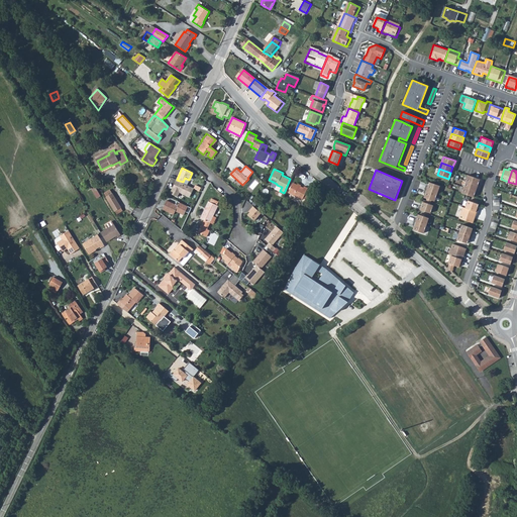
[(468,175),(466,181),(478,185),(480,179),(468,175)]
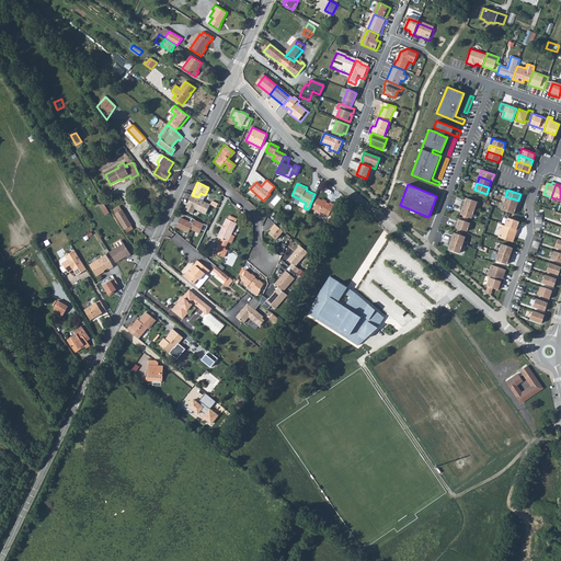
[(198,197),(192,195),(190,199),(191,201),(189,205),(187,205),(185,209),(194,214),(196,208),(207,214),(212,203),(198,197)]
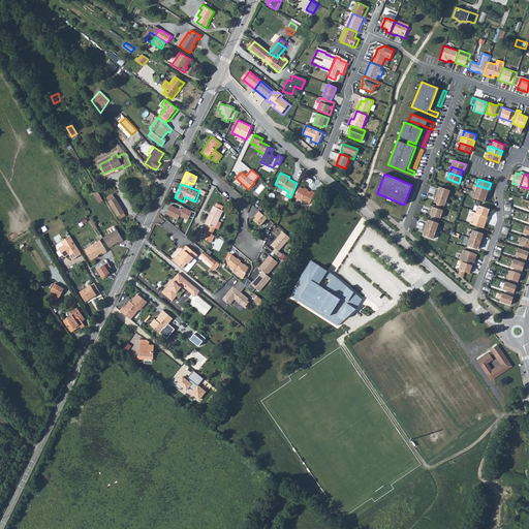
[(489,189),(476,185),(474,191),(487,195),(489,189)]
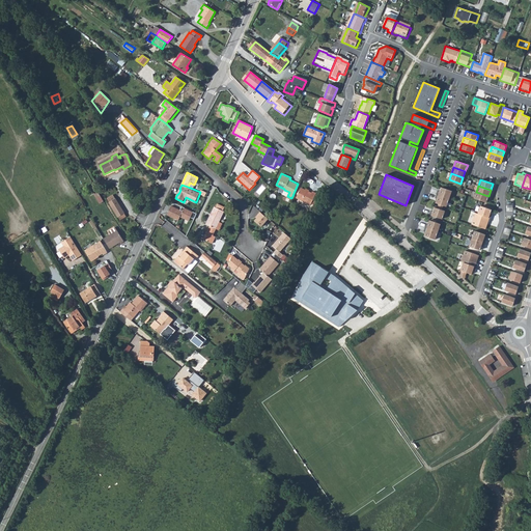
[(316,201),(312,200),(315,194),(316,193),(312,191),(311,193),(301,187),(296,197),(310,204),(311,202),(314,204),(316,201)]
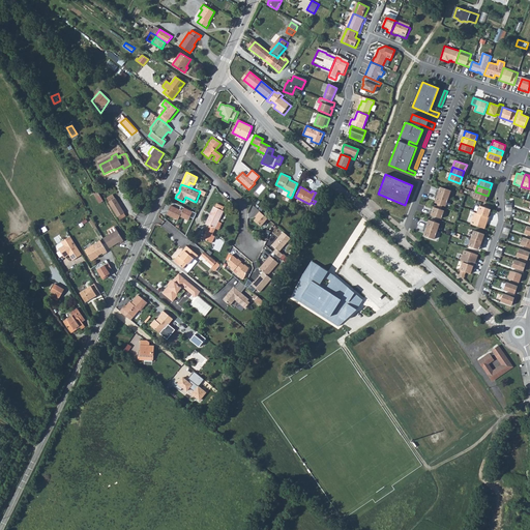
[(436,194),(449,198),(451,190),(441,186),(439,190),(437,190),(436,194)]
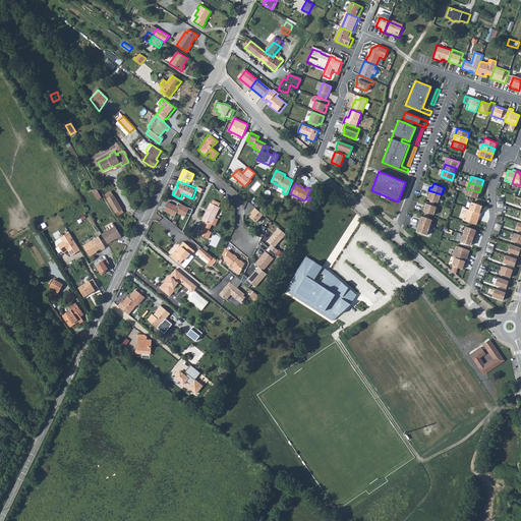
[(94,184),(91,187),(98,199),(102,197),(94,184)]
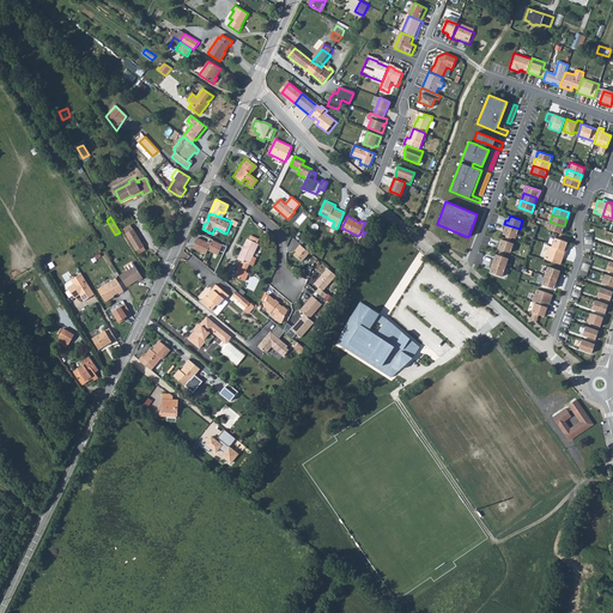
[(564,226),(550,222),(547,229),(562,234),(564,226)]
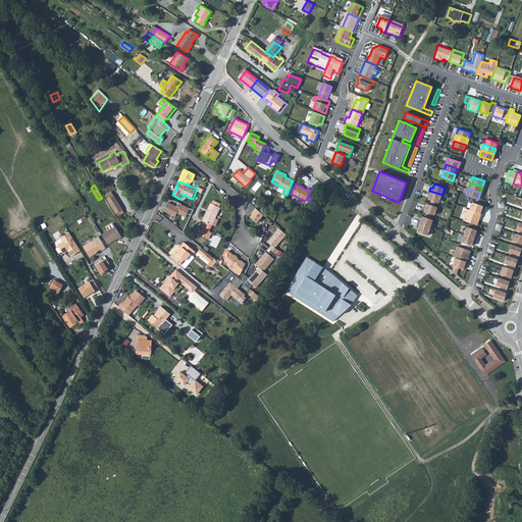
[(439,203),(442,195),(429,191),(428,195),(430,195),(428,199),(431,200),(435,201),(439,203)]
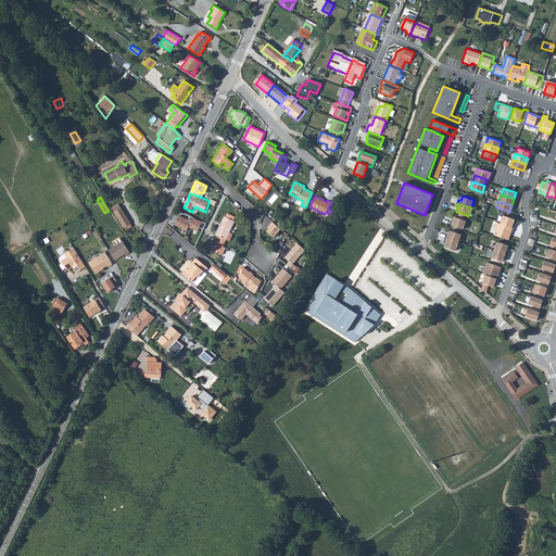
[(112,207),(124,227),(130,224),(118,204),(112,207)]
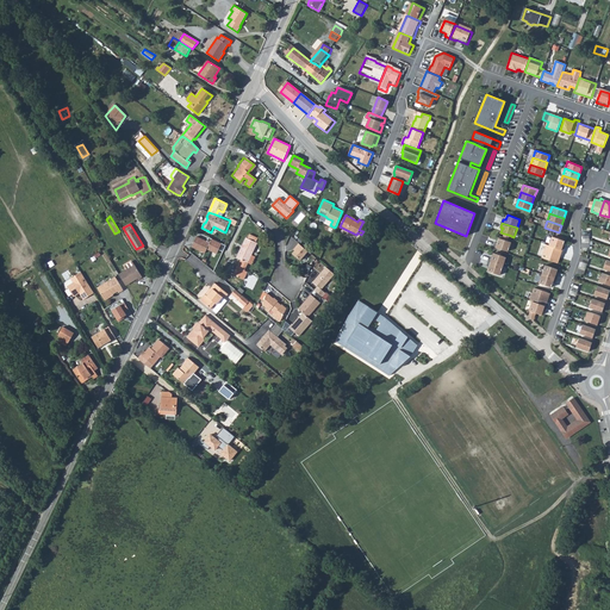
[(209,241),(198,236),(194,247),(207,253),(209,249),(219,253),(222,249),(225,250),(229,244),(211,237),(209,241)]
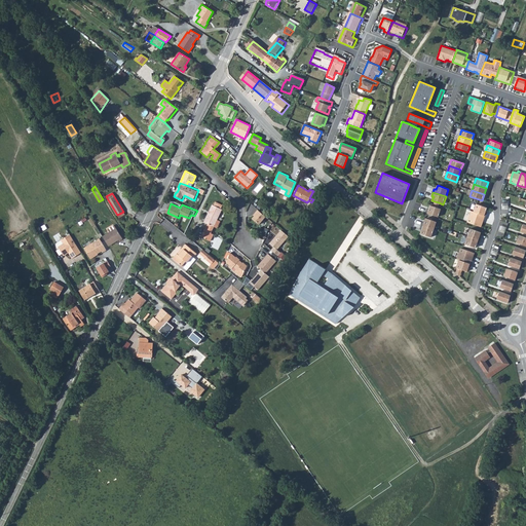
[(207,221),(211,222),(216,225),(219,218),(223,208),(222,207),(216,203),(214,203),(207,221)]
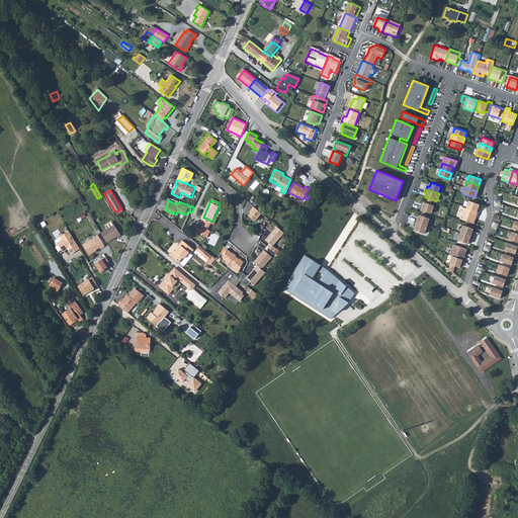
[(468,201),(466,208),(479,212),(480,209),(478,208),(480,204),(468,201)]
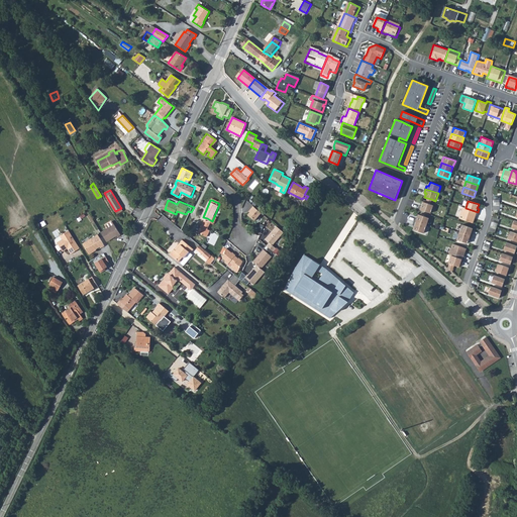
[(418,209),(431,213),(433,206),(429,204),(425,203),(423,202),(421,206),(420,206),(418,209)]
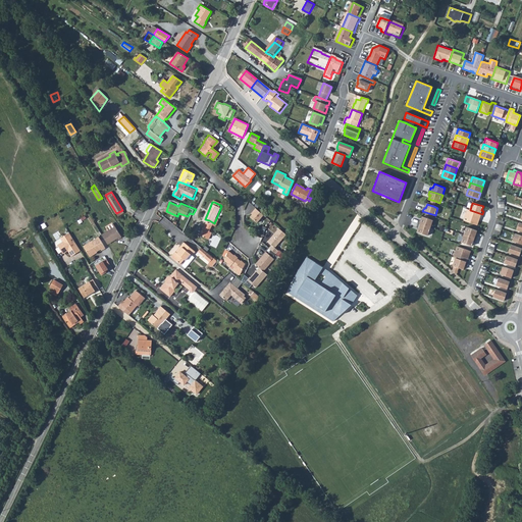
[(258,220),(264,212),(256,206),(254,209),(255,210),(251,214),(258,220)]
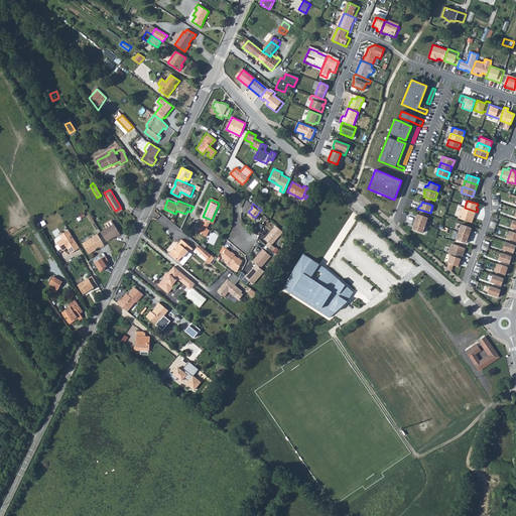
[(477,212),(465,208),(462,207),(459,219),(472,223),(475,215),(476,216),(477,212)]
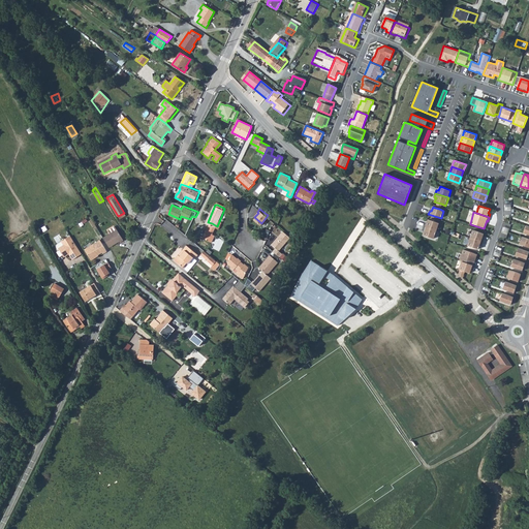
[(424,226),(436,230),(439,223),(428,219),(427,223),(425,223),(424,226)]
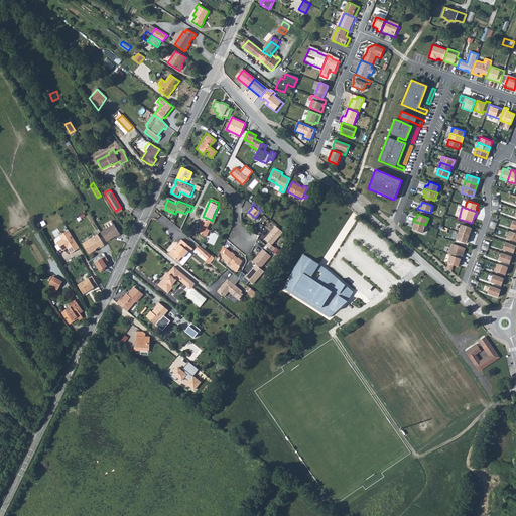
[(423,233),(425,225),(413,221),(412,224),(414,225),(412,229),(423,233)]
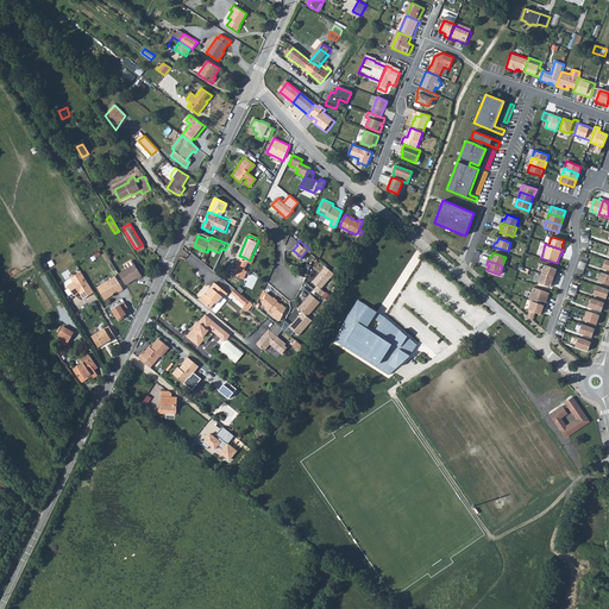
[(324,283),(334,268),(326,262),(314,276),(319,280),(316,283),(325,290),(328,287),(324,283)]
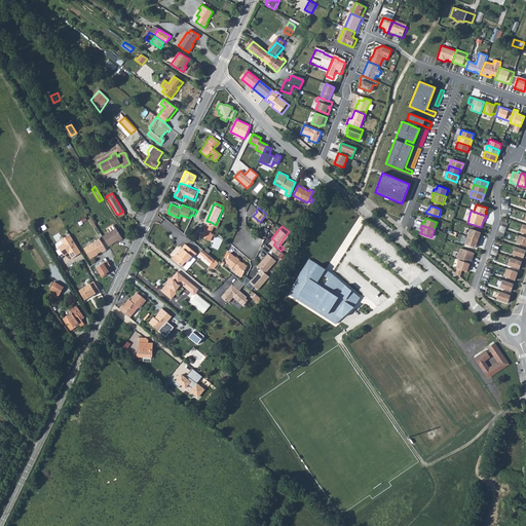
[(110,232),(103,236),(109,246),(118,239),(119,241),(123,239),(116,228),(110,232)]
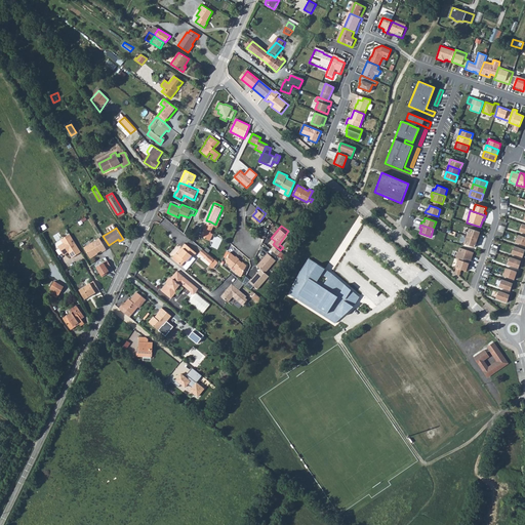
[(212,231),(207,229),(204,235),(212,239),(215,232),(212,231)]
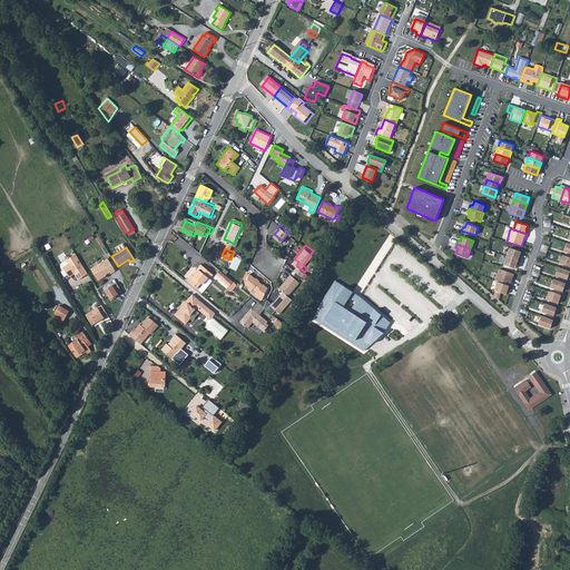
[(509,248),(507,256),(520,261),(521,257),(519,256),(521,252),(509,248)]
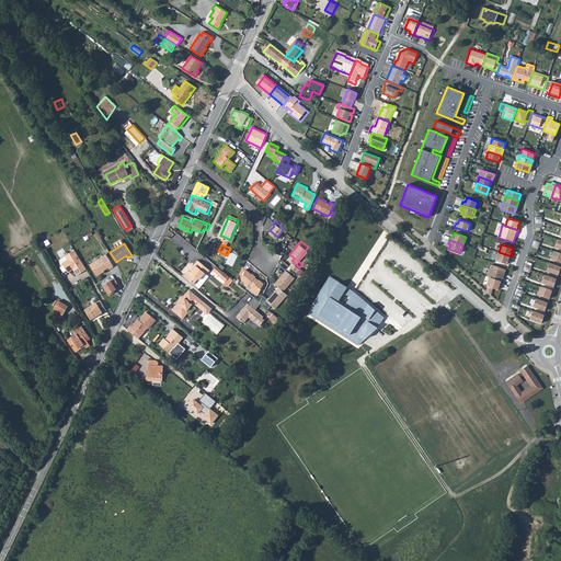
[(75,250),(65,256),(66,256),(60,260),(67,271),(69,272),(73,270),(77,275),(87,270),(75,250)]
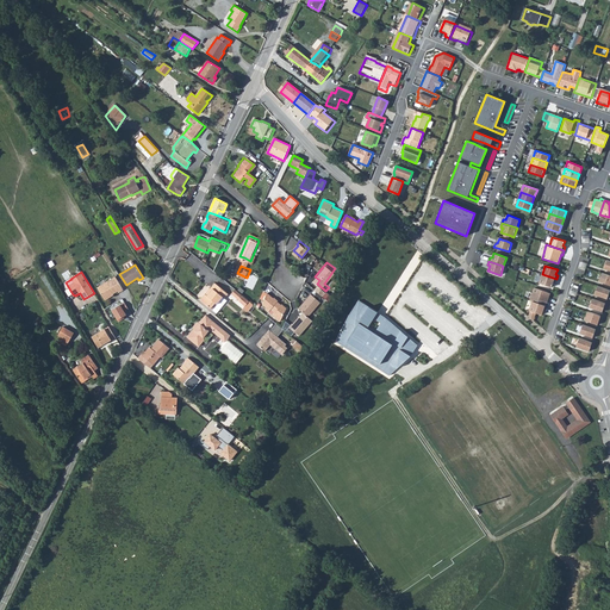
[(609,275),(603,273),(599,281),(609,285),(609,275)]
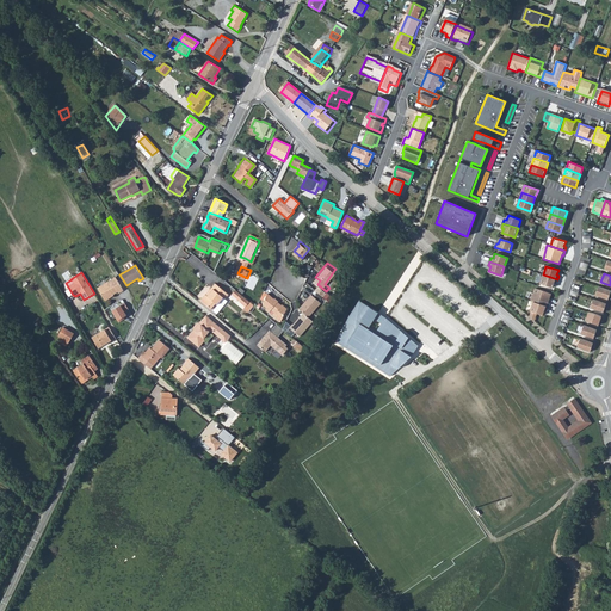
[(557,279),(543,275),(539,283),(553,288),(554,283),(556,284),(557,279)]
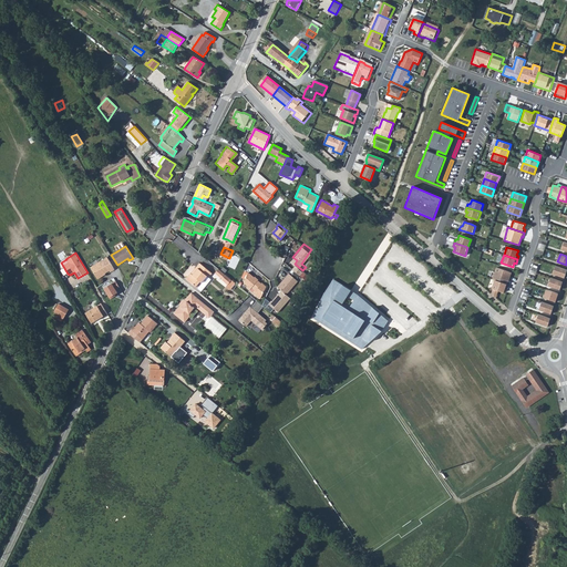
[(107,257),(91,267),(98,279),(105,275),(105,274),(110,270),(111,272),(115,269),(107,257)]
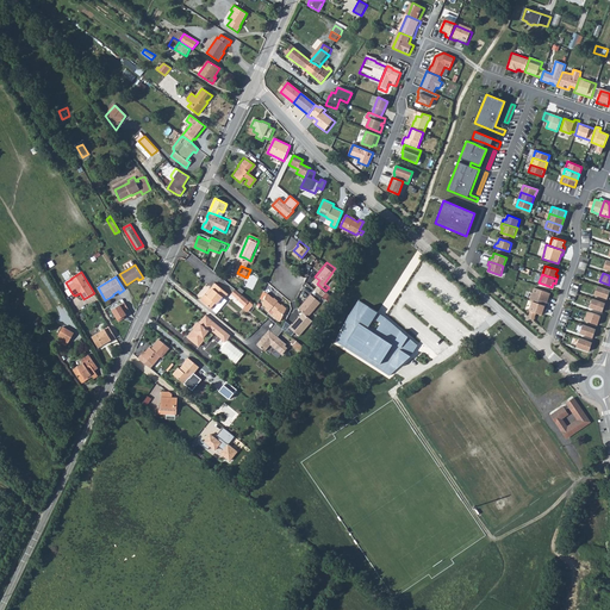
[(205,292),(200,299),(216,311),(226,298),(224,296),(228,291),(213,281),(210,286),(211,286),(206,293),(205,292)]
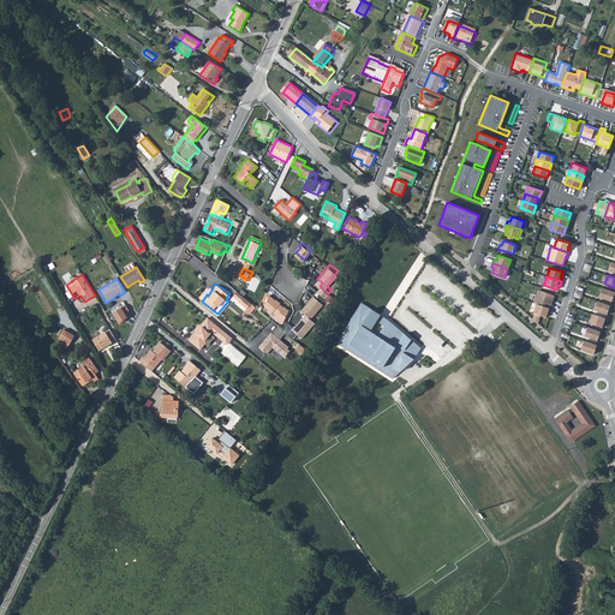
[(237,287),(233,292),(242,298),(245,293),(237,287)]
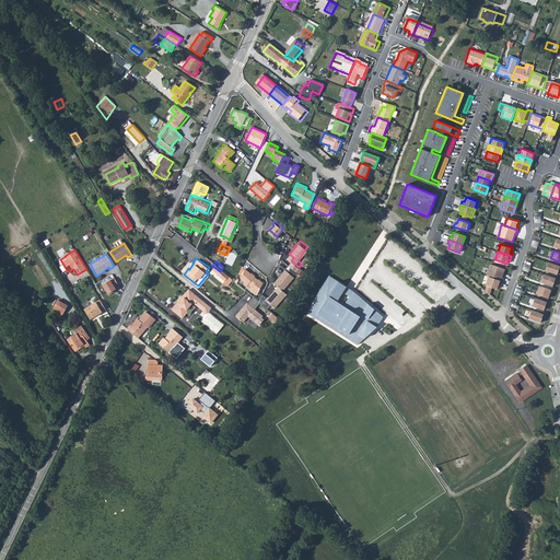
[(548,263),(546,270),(557,275),(559,267),(548,263)]
